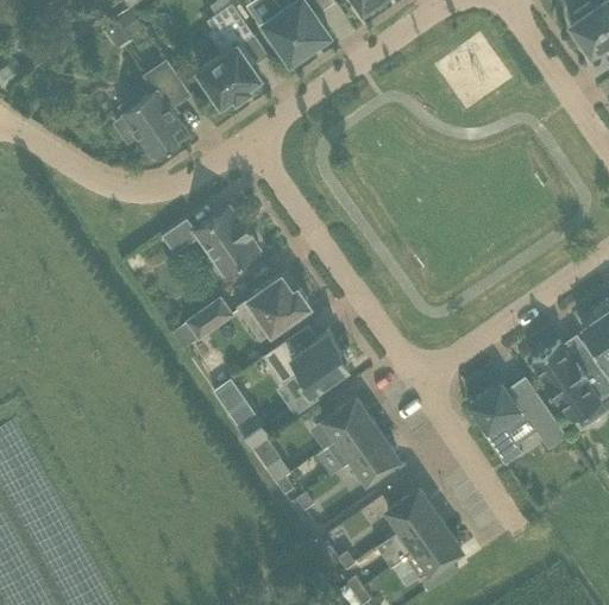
[(267,29),(262,32),(271,46),(277,43),(290,62),(330,35),(305,0),(295,0),(263,23),(267,29)]
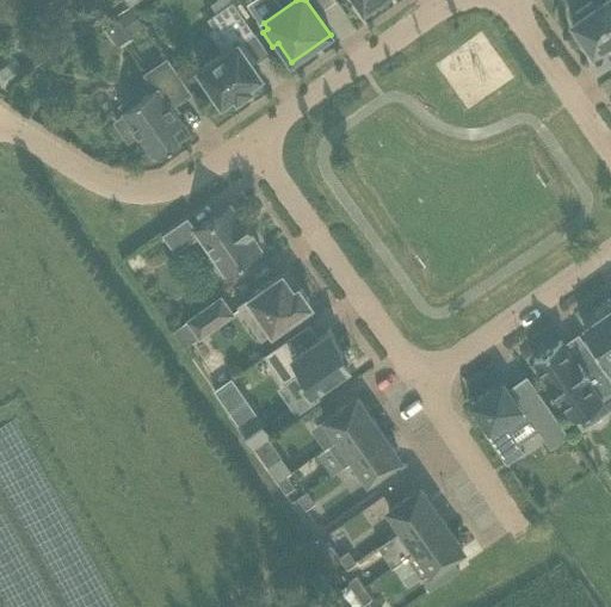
[(351,0),(358,1),(364,12),(381,0),(382,0),(351,0)]
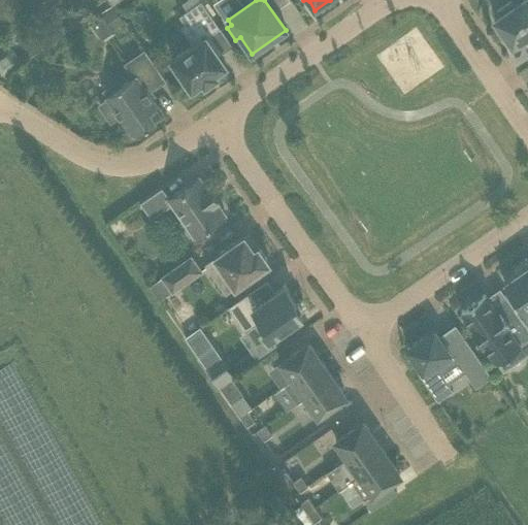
[(503,15),(495,22),(513,47),(526,38),(527,41),(527,0),(525,0),(515,7),(512,3),(500,11),(503,15)]
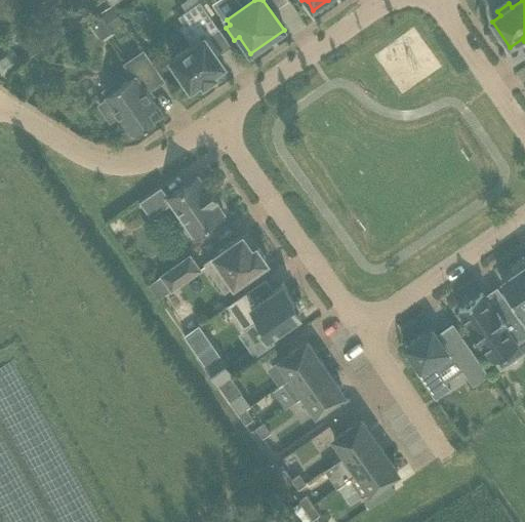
[(170,62),(173,66),(171,70),(175,77),(180,76),(191,90),(224,67),(205,39),(218,30),(200,3),(178,18),(184,26),(179,29),(192,47),(170,62)]
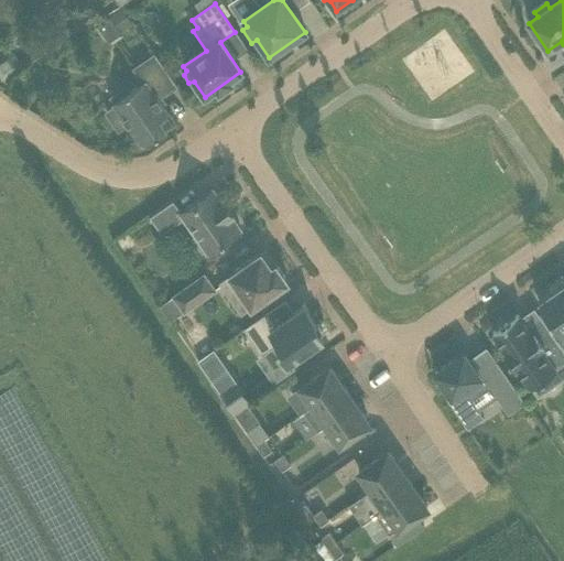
[(89,10),(76,18),(84,30),(97,22),(89,10)]
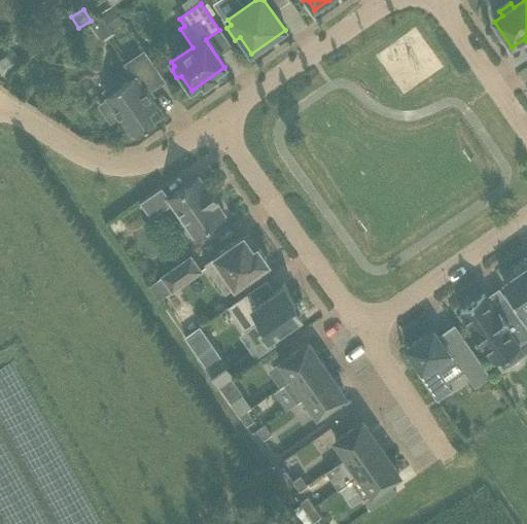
[(112,11),(102,19),(111,33),(121,26),(112,11)]
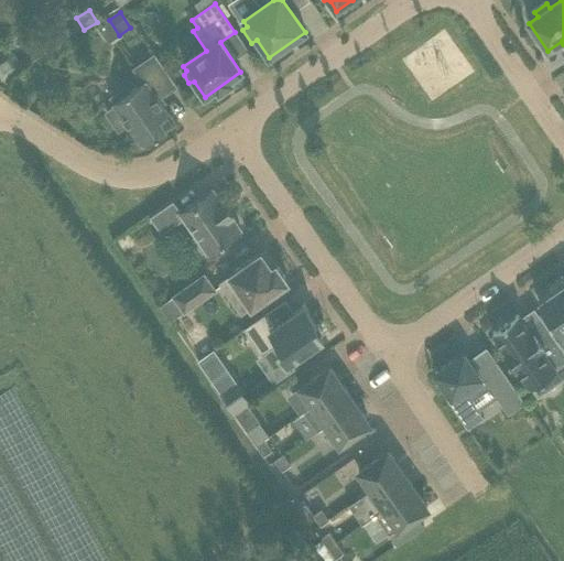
[(76,18),(61,28),(68,40),(84,30),(76,18)]
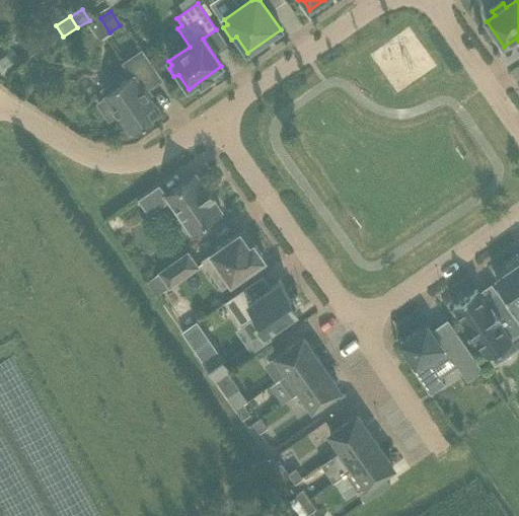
[(0,72),(3,76),(21,64),(8,45),(0,51),(0,72)]
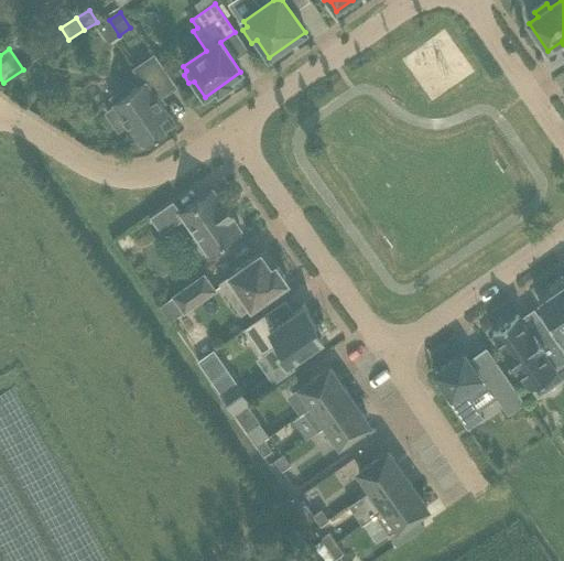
[(116,108),(107,115),(118,131),(127,126),(141,147),(162,132),(160,128),(171,120),(158,101),(176,87),(155,56),(134,71),(143,84),(114,105),(116,108)]
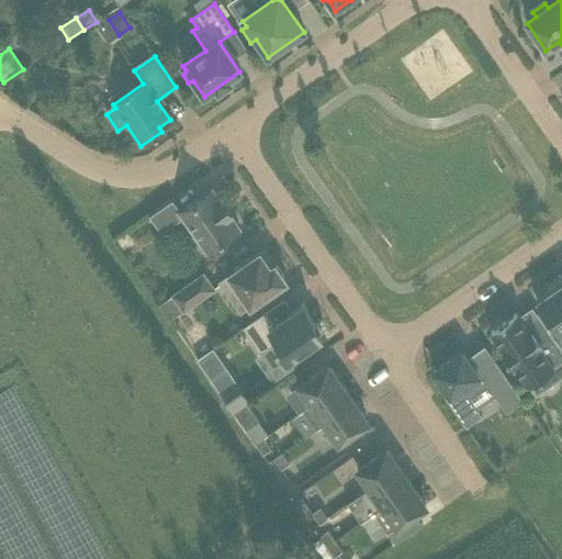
[(204,250),(206,253),(239,231),(231,216),(232,215),(223,203),(222,204),(212,190),(180,212),(172,201),(149,217),(160,235),(183,220),(195,237),(193,239),(202,253),(204,250)]
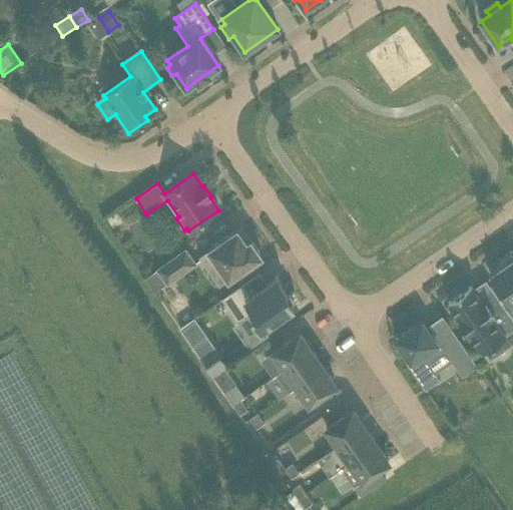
[(227,282),(262,259),(250,242),(246,245),(236,231),(207,252),(208,255),(200,260),(206,268),(214,262),(227,282)]
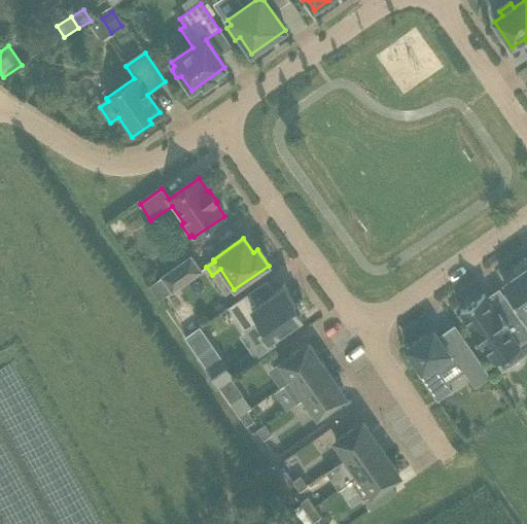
[(172,292),(200,273),(190,258),(162,278),(172,292)]
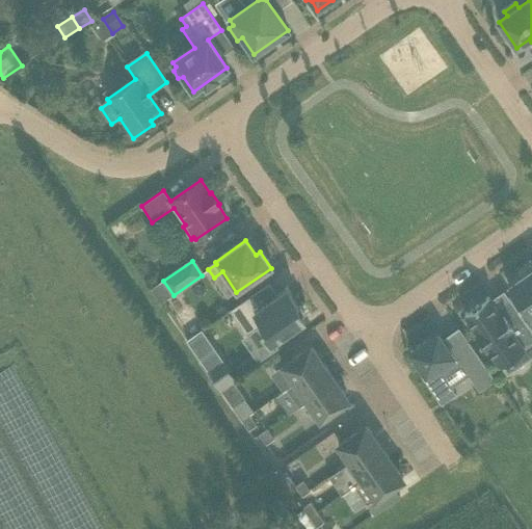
[(521,278),(507,286),(530,319),(531,317),(531,268),(530,266),(519,274),(521,278)]
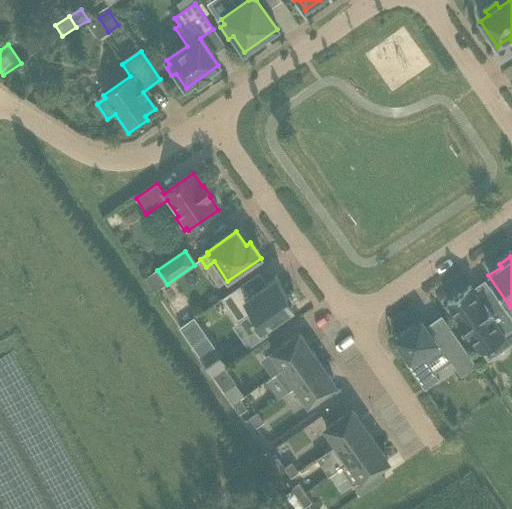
[(248,317),(259,334),(291,312),(289,308),(292,306),(275,281),(249,298),(241,287),(220,301),(236,325),(248,317)]
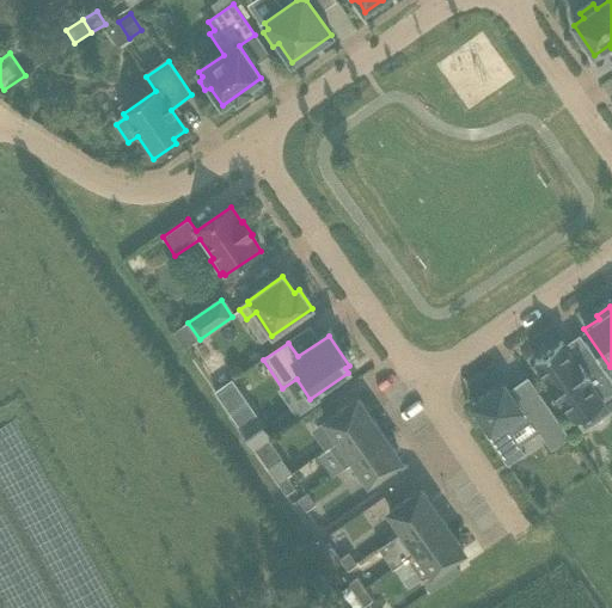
[(562,344),(534,363),(550,385),(546,386),(558,403),(561,401),(576,422),(611,397),(611,381),(587,345),(571,356),(562,344)]
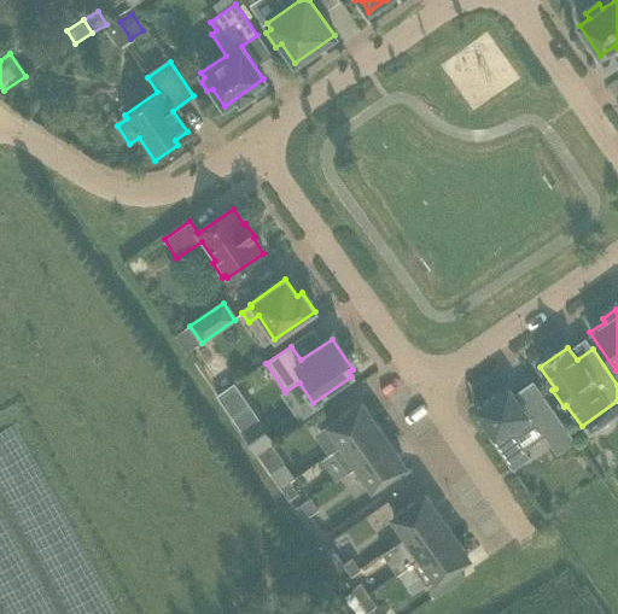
[(232,386),(216,398),(258,457),(274,446),(232,386)]
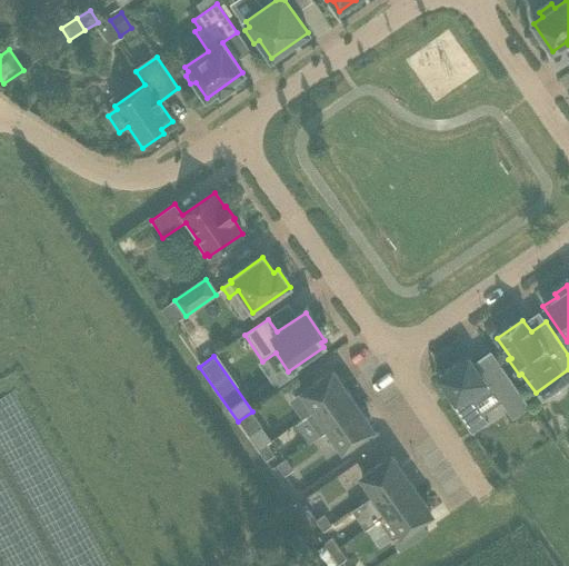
[(468,358),(439,378),(455,400),(451,404),(471,434),(488,423),(475,405),(497,389),(517,417),(529,408),(503,370),(489,380),(481,371),(478,374),(468,358)]
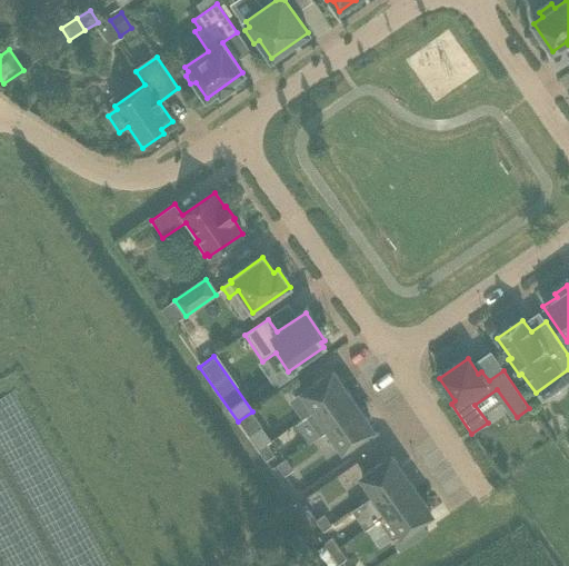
[(303,393),(317,411),(346,391),(332,371),(303,393)]
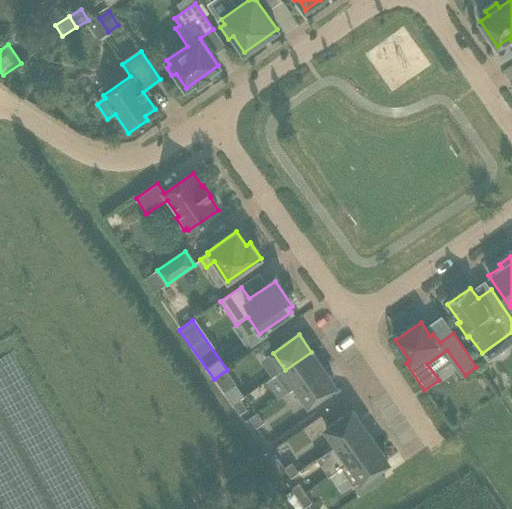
[(296,387),(323,369),(311,352),(285,370),(276,376),(288,393),(296,387)]
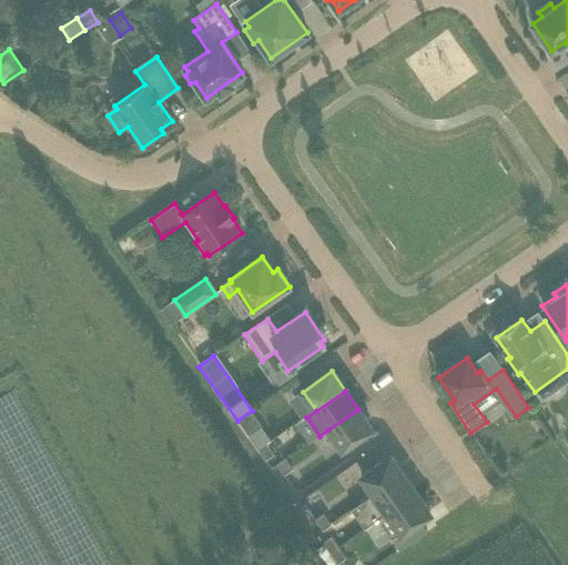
[(358,410),(328,430),(342,449),(372,429),(358,410)]
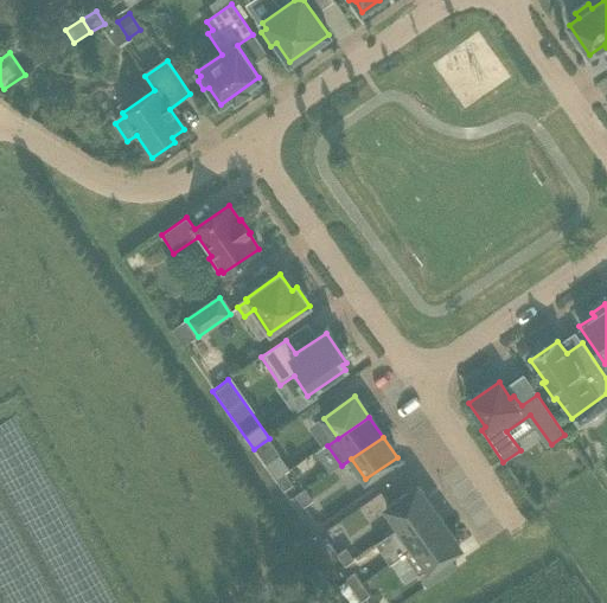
[(279,456),(266,466),(268,470),(276,481),(286,475),(289,472),(279,456)]
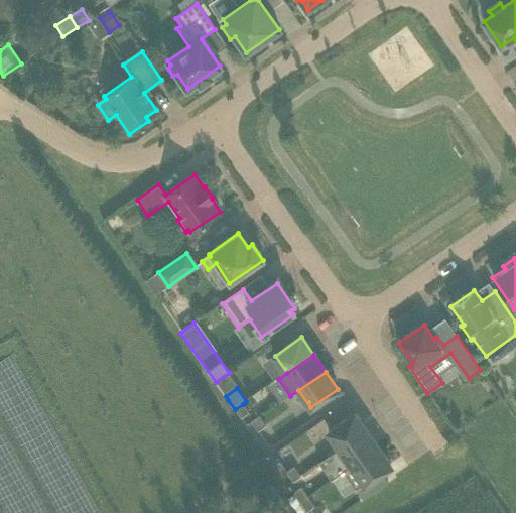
[(249,413),(243,404),(235,409),(241,419),(249,413)]
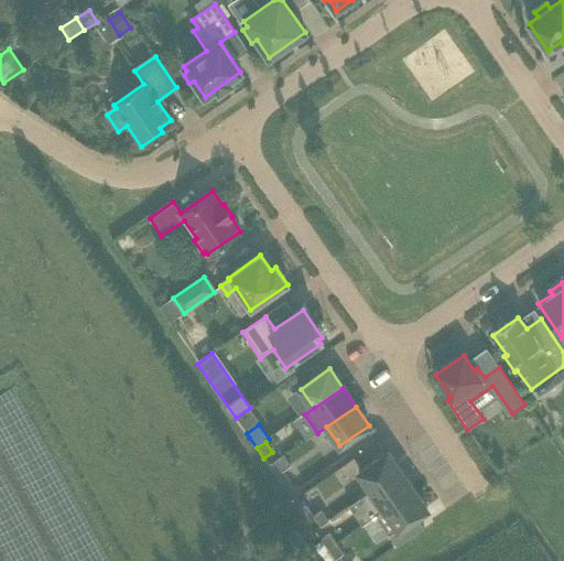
[(388,453),(359,473),(372,493),(401,472),(388,453)]
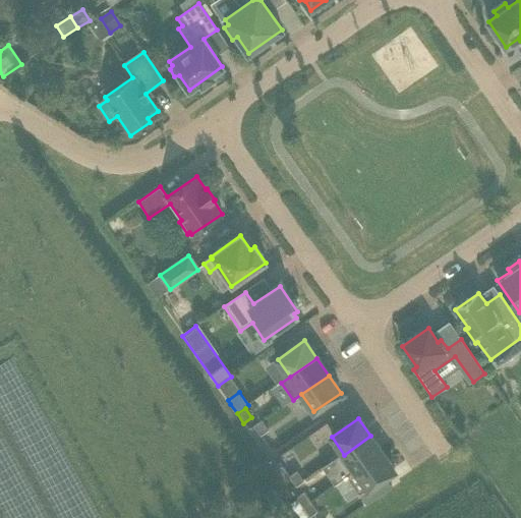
[(269,432),(262,421),(253,426),(261,437),(269,432)]
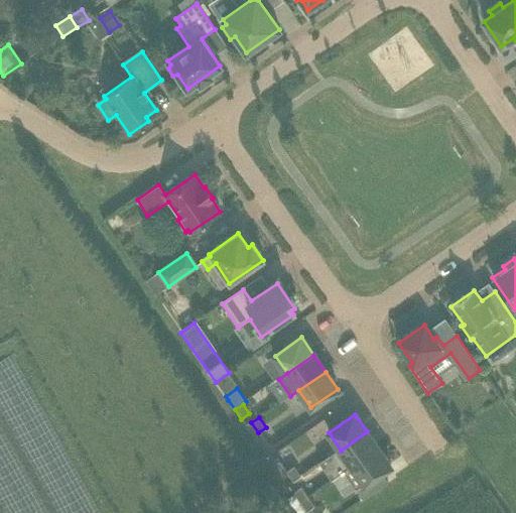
[(352,467),(379,449),(367,431),(341,451),(329,458),(341,475),(344,473),(352,467)]
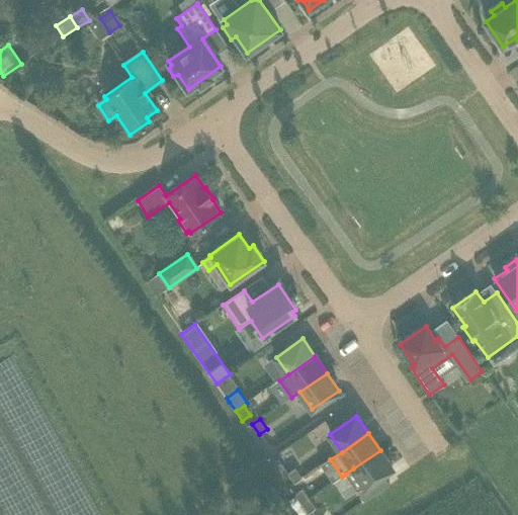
[(353,468),(345,475),(357,492),(364,503),(389,486),(381,476),(393,467),(380,450),(353,468)]
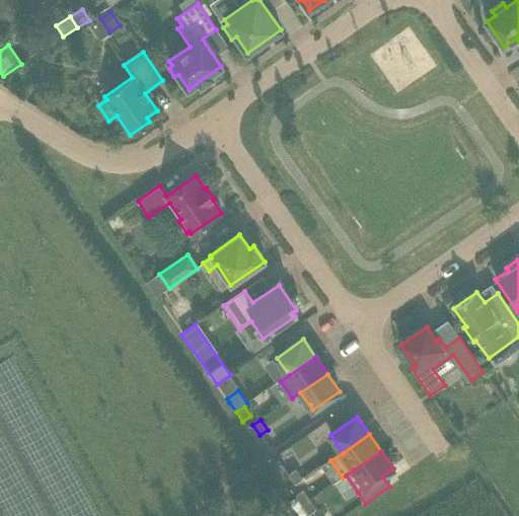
[(296,472),(290,476),(297,487),(303,483),(296,472)]
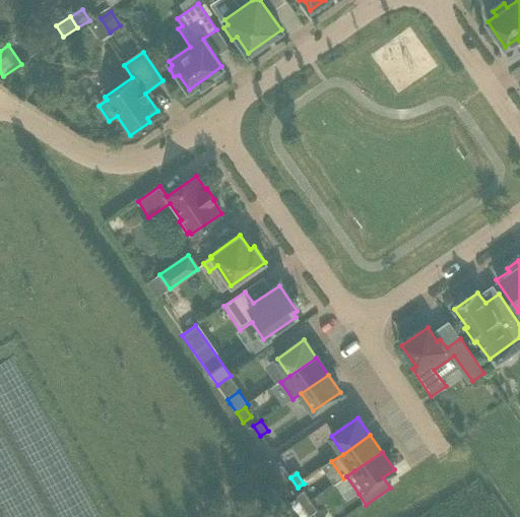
[(303,494),(296,498),(303,508),(310,504),(303,494)]
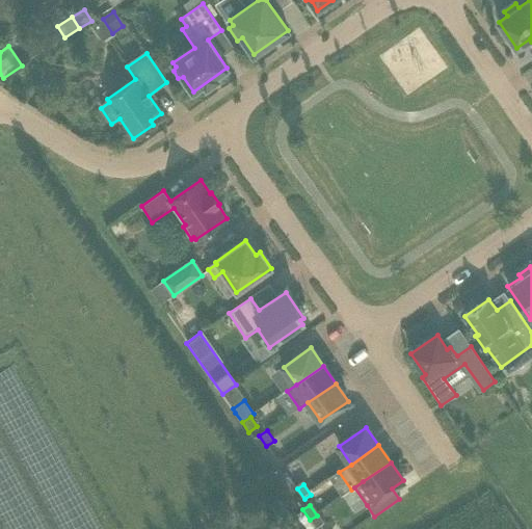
[(323,526),(317,516),(310,520),(316,528),(320,528),(323,526)]
